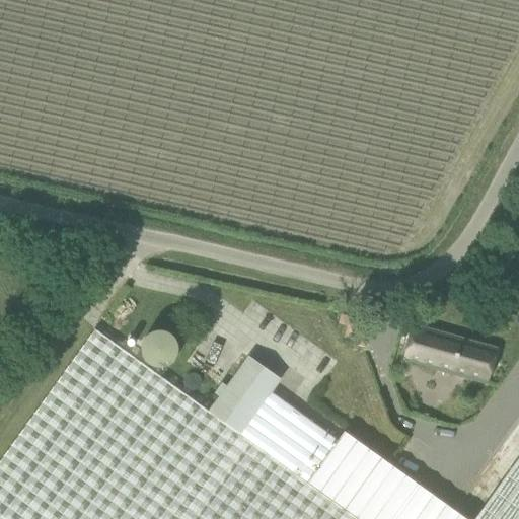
[(402,360),(487,384),(497,349),(413,325),(402,360)]
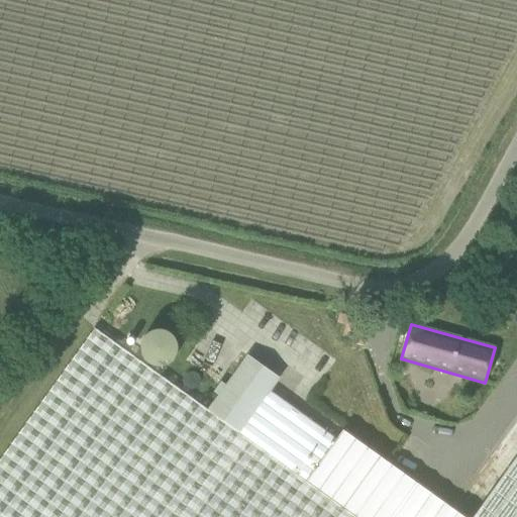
[(336,438),(270,390),(278,377),(247,355),(208,410),(95,328),(0,458),(0,516),(355,516),(306,480),(336,438)]
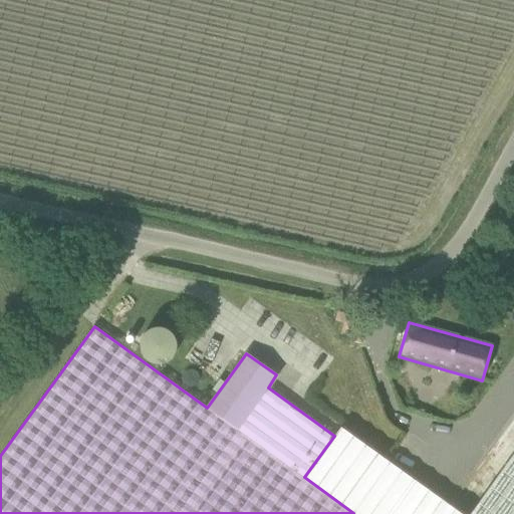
[(334,436),(304,477),(353,513),(391,513),(415,481),(340,428),(334,436)]
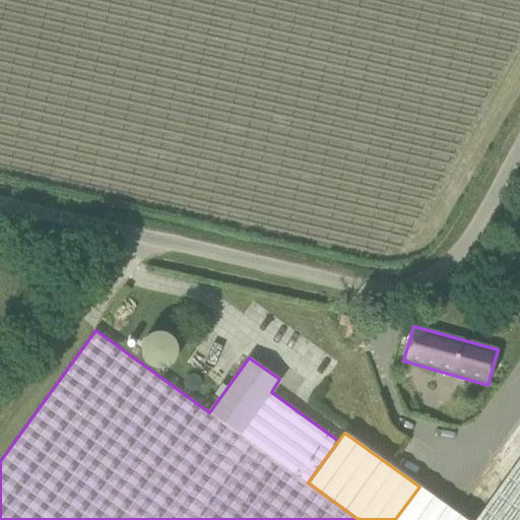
[(519,519),(519,457),(474,519),(519,519)]
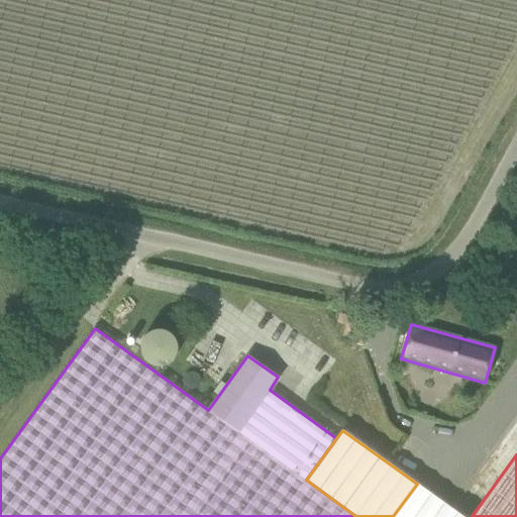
[(463,516),(417,484),(393,516),(463,516)]
